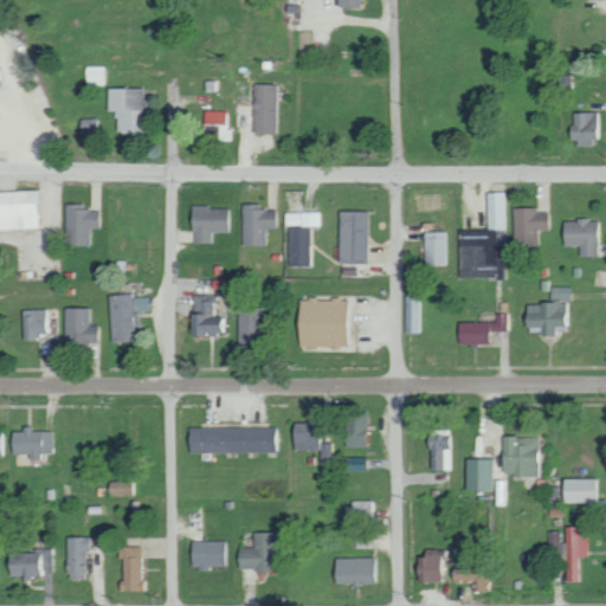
[(276,84),(253,83),(252,131),(275,133),(276,84)]
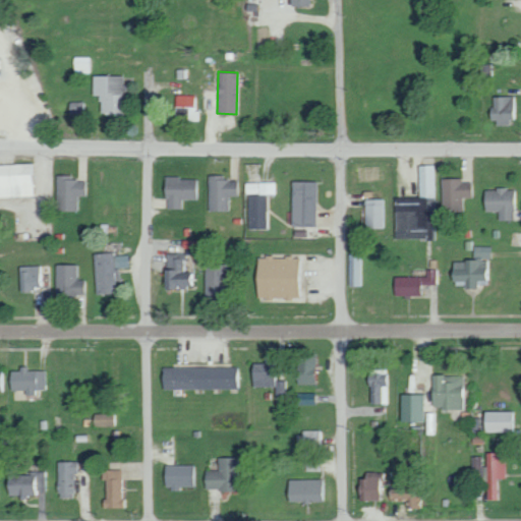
[(92,95),(100,95),(99,114),(123,114),(123,75),(92,75),(92,95)]
